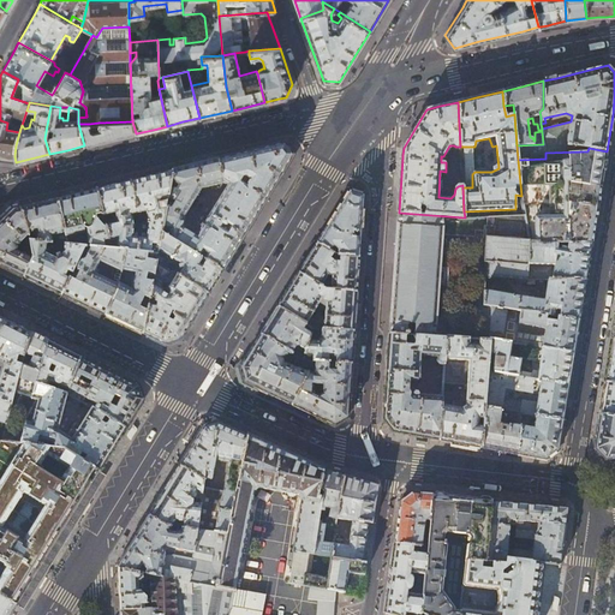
[(0,153),(7,157),(15,156),(16,145),(19,132),(6,130),(7,123),(0,120),(0,153)]
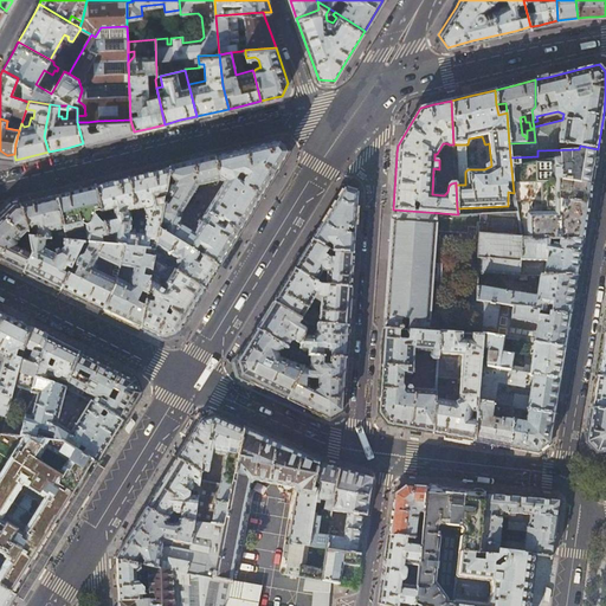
[(134,131),(130,120),(97,121),(98,127),(90,129),(88,122),(77,122),(83,143),(108,137),(134,131)]
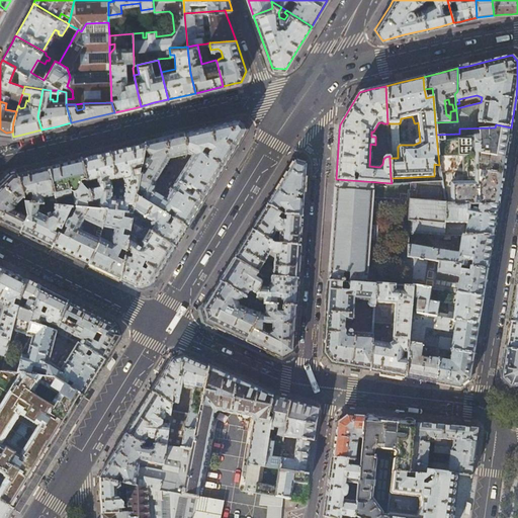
[(247,132),(240,121),(188,134),(146,144),(137,196),(187,229),(192,220),(207,195),(237,148),(247,132)]
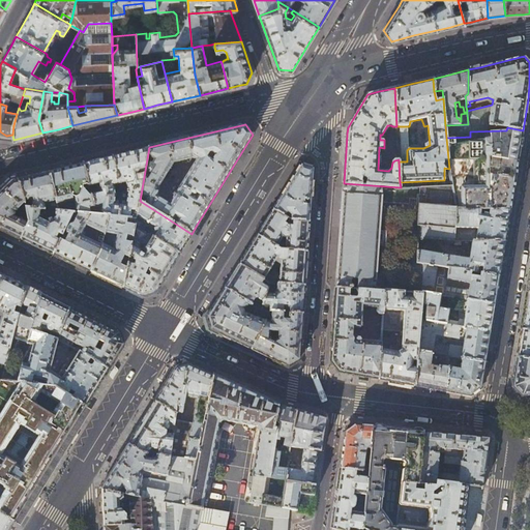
[(470,137),(446,138),(449,169),(452,185),(457,211),(480,210),(484,210),(510,209),(513,190),(523,130),(507,127),(506,130),(470,131),(470,137)]
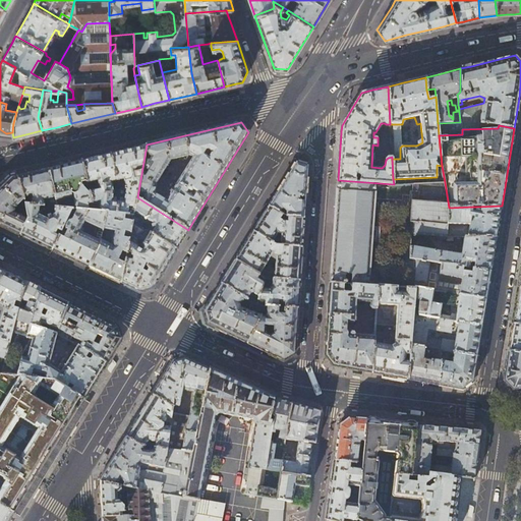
[(128,149),(98,157),(81,160),(94,212),(106,213),(133,216),(134,211),(137,197),(147,145),(128,149)]
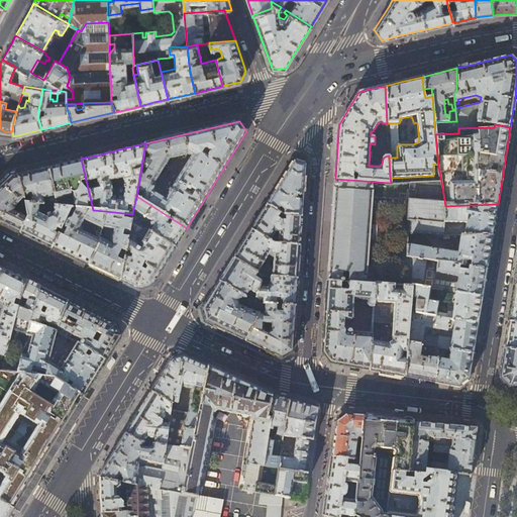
[(66,163),(47,167),(56,199),(71,195),(71,194),(71,192),(71,191),(72,192),(73,193),(74,193),(75,193),(73,196),(76,208),(93,210),(81,159),(66,163)]
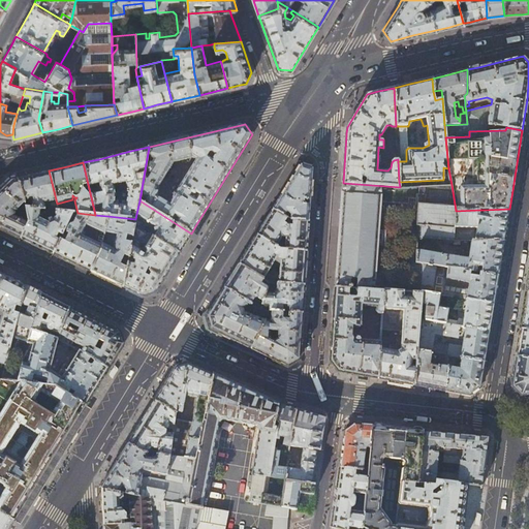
[(283,192),(272,210),(288,219),(309,221),(310,200),(313,167),(301,163),(283,192)]
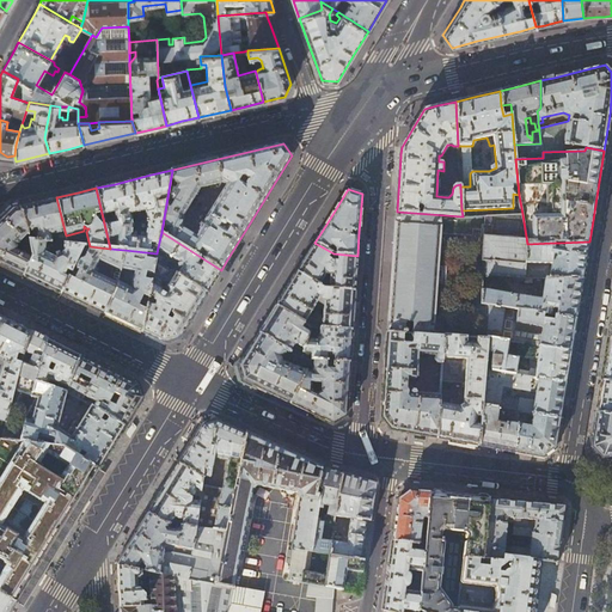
[(68,244),(66,236),(56,197),(48,200),(20,207),(28,227),(30,239),(55,243),(65,244),(68,244)]
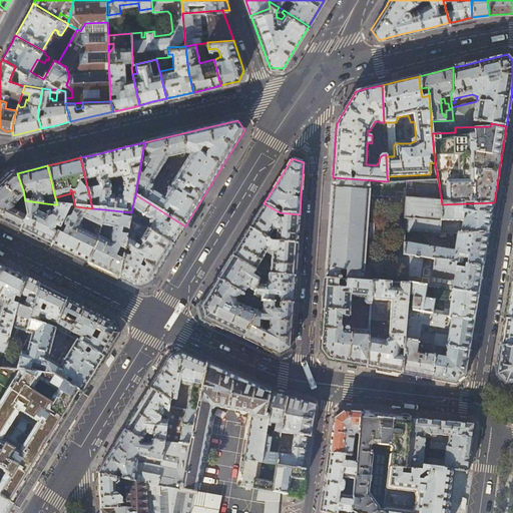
[(11,174),(4,181),(0,184),(0,220),(1,221),(20,230),(27,215),(25,200),(23,190),(17,173),(11,174)]
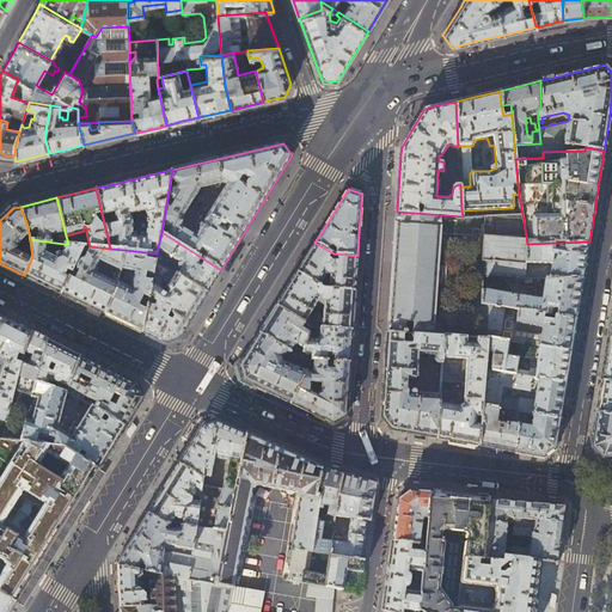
[(463,216),(397,212),(396,224),(391,287),(389,322),(387,332),(433,336),(441,233),(473,236),(473,230),(485,230),(485,215),(463,216)]
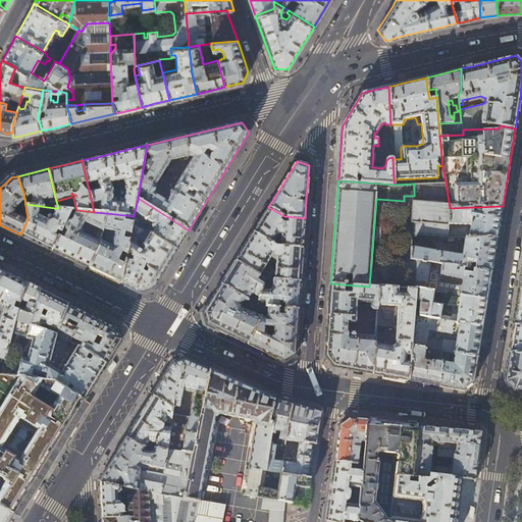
[(449,208),(450,208),(446,183),(414,184),(414,196),(412,223),(448,226),(449,208)]
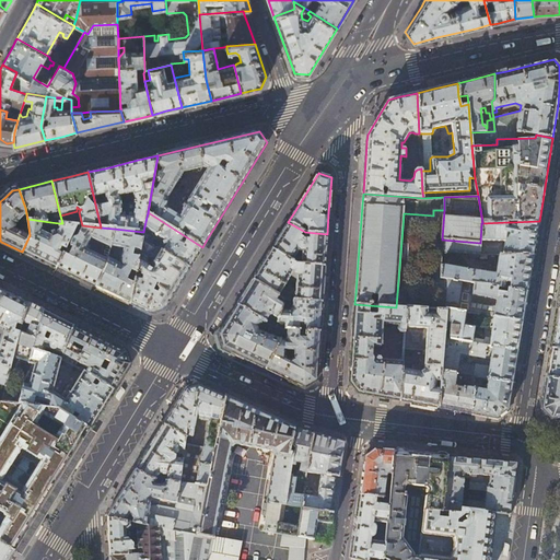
[(202,247),(148,212),(144,226),(166,240),(166,244),(163,251),(189,268),(201,249),(202,247)]
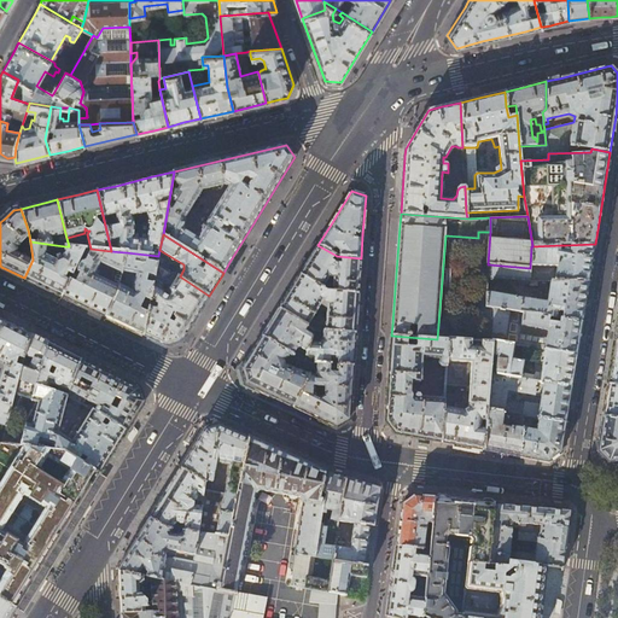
[(51,256),(56,245),(53,244),(30,242),(33,260),(24,278),(39,285),(62,296),(80,261),(81,256),(86,248),(69,246),(65,246),(65,252),(62,260),(60,256),(57,257),(57,260),(51,256)]
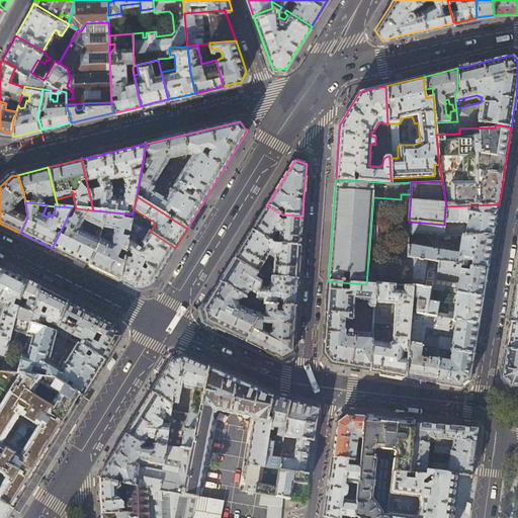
[(446,206),(445,206),(444,225),(444,235),(461,236),(494,236),(496,223),(499,204),(473,205),(472,211),(468,210),(469,205),(446,206)]
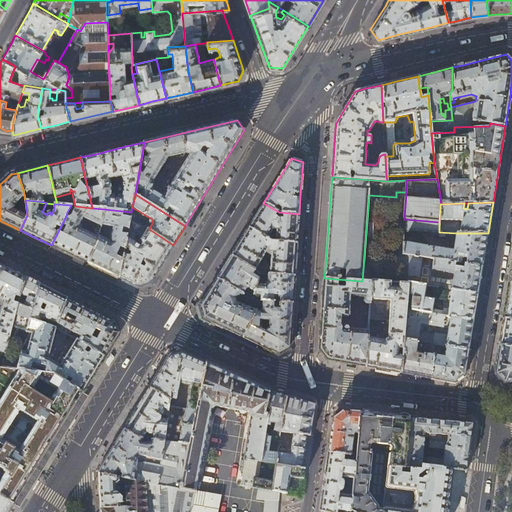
[(298,229),(299,214),(279,212),(263,203),(258,212),(249,227),(267,238),(273,228),(274,229),(275,230),(276,230),(276,241),(297,243),(298,229)]
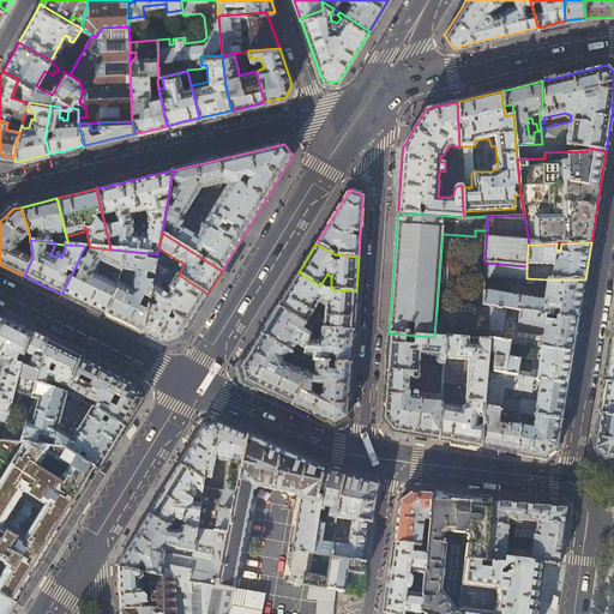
[(79,259),(61,294),(84,305),(106,314),(118,290),(119,283),(92,271),(97,258),(121,270),(125,251),(110,250),(90,247),(85,246),(80,254),(86,258),(84,262),(79,259)]
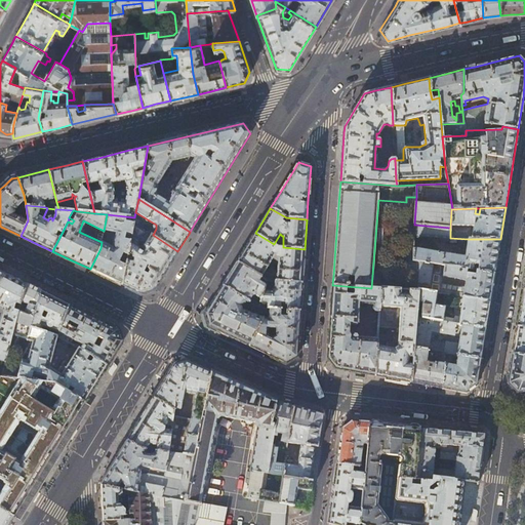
[(134,217),(107,214),(104,231),(116,233),(113,247),(127,255),(130,240),(131,237),(125,236),(126,231),(132,232),(133,224),(134,218),(134,217)]
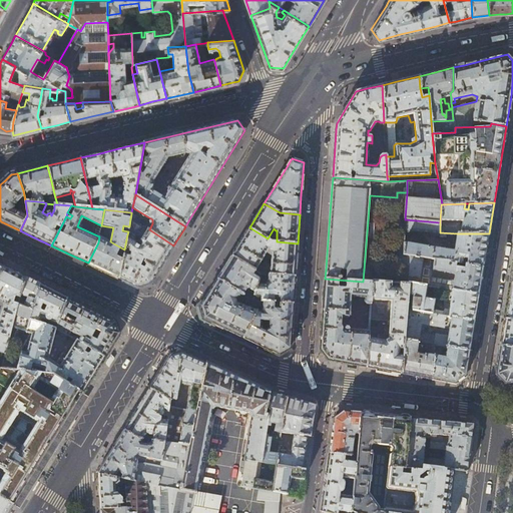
[(138,217),(131,213),(130,218),(141,224),(142,222),(137,219),(138,217)]
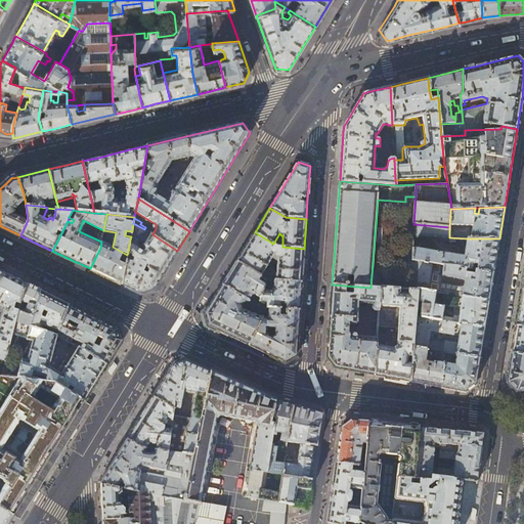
[(449,237),(449,227),(413,224),(413,229),(413,235),(448,238),(449,237)]
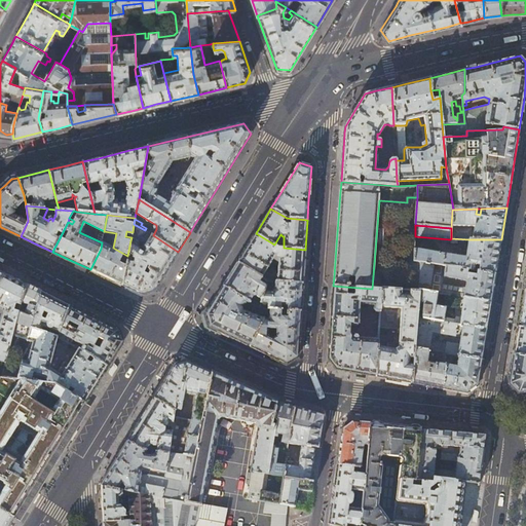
[(418,291),(421,262),(414,261),(415,250),(415,236),(415,230),(410,229),(408,251),(409,251),(407,291),(418,292),(418,291)]
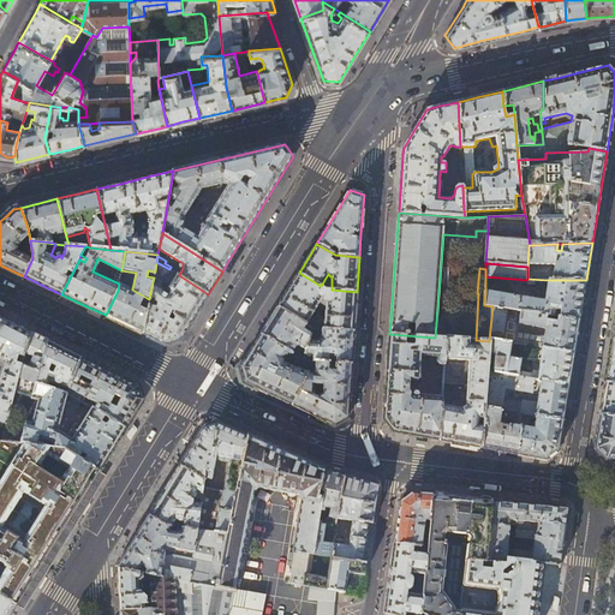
[(297,276),(278,306),(310,326),(314,328),(322,329),(354,332),(356,311),(357,292),(332,290),(326,290),(321,286),(299,273),(297,276)]
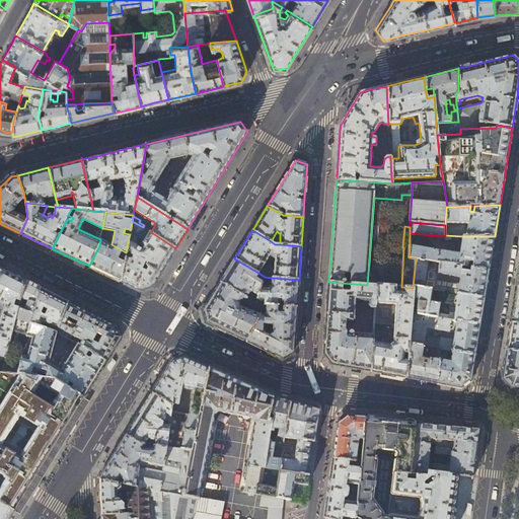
[(126,252),(121,282),(130,286),(140,291),(152,287),(165,265),(175,248),(151,232),(149,231),(142,242),(143,244),(139,246),(136,242),(129,237),(126,252)]
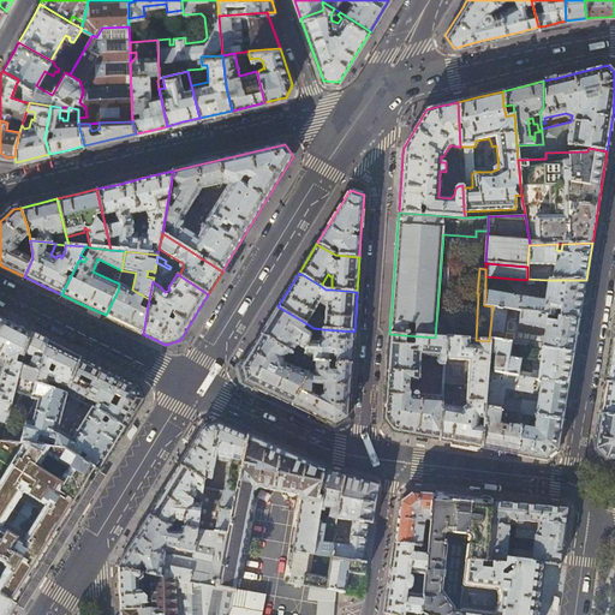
[(581,305),(586,280),(548,280),(544,302),(485,292),(484,305),(493,306),(520,311),(550,316),(557,317),(579,321),(581,305)]
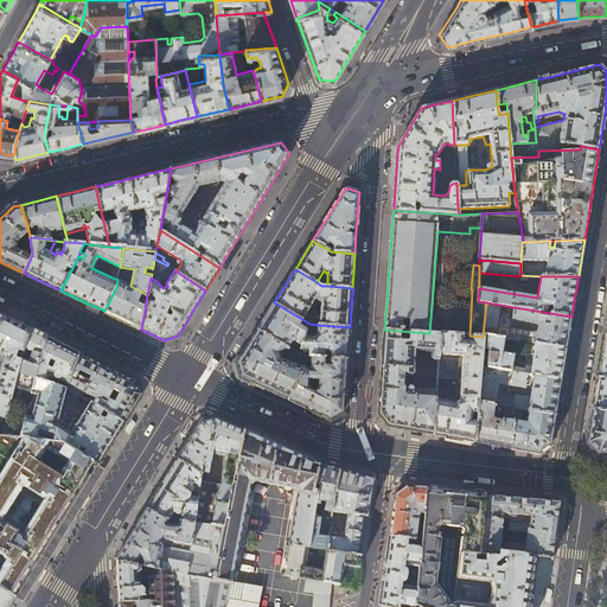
[(131,286),(117,280),(116,287),(104,311),(108,313),(141,330),(147,295),(131,286)]
